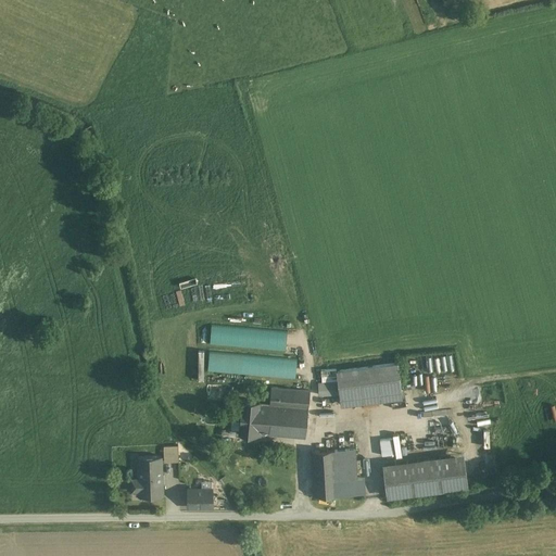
[(213,326),(211,343),(288,349),(289,332),(213,326)]
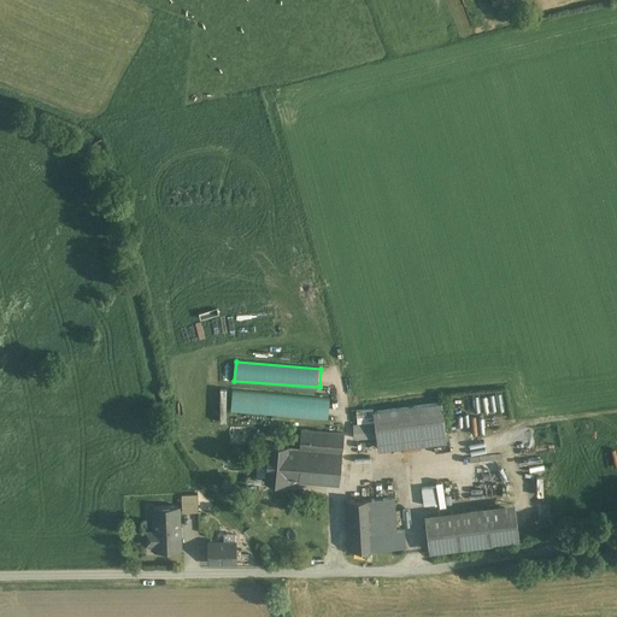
[(233,411),(330,417),(331,395),(234,389),(233,411)]
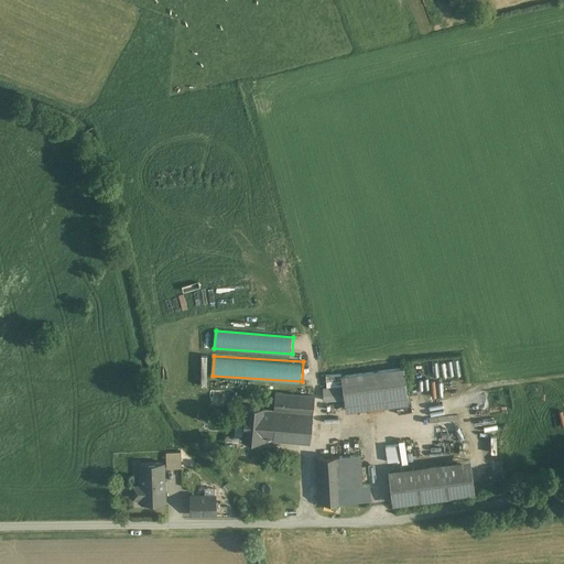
[(403,368),(342,376),(345,402),(407,394),(403,368)]
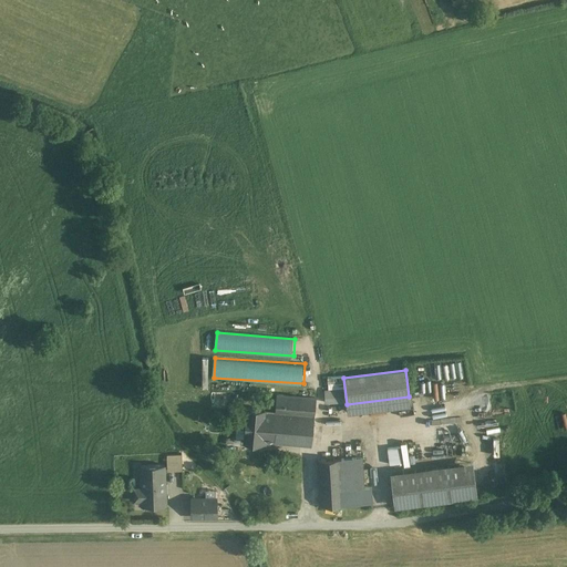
[(343,389),(323,390),(325,403),(344,401),(343,389)]
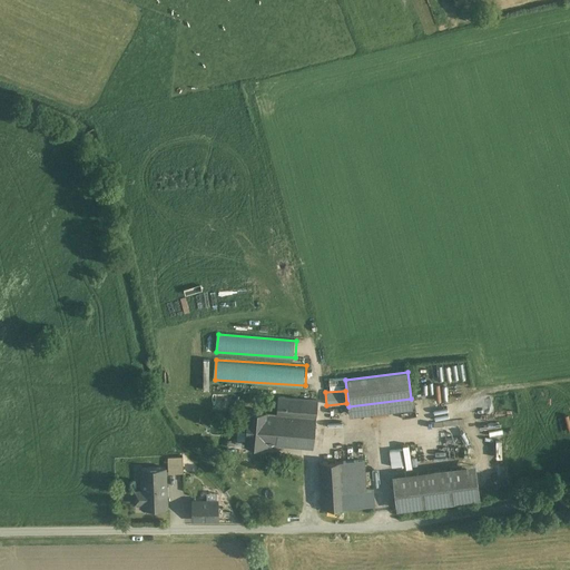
[(317,400),(277,396),(276,414),(265,413),(263,443),(313,448),(317,400)]
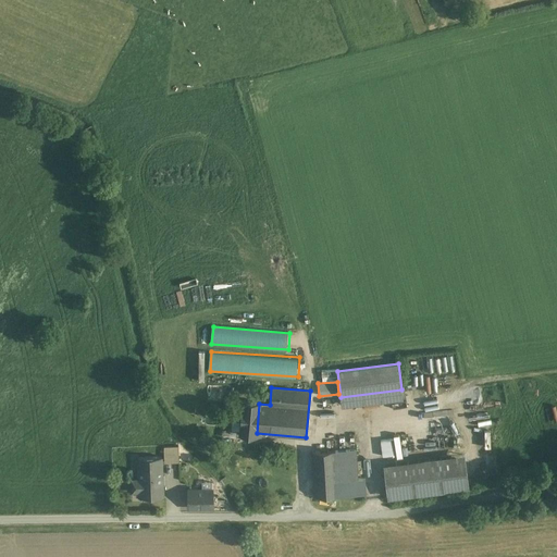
[(401,390),(341,397),(342,406),(403,398),(401,390)]
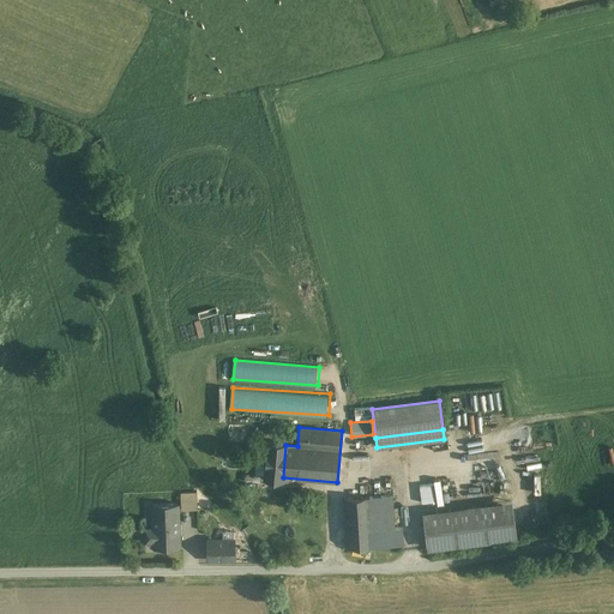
[(287,443),(268,441),(264,477),(283,480),(283,477),(286,445),(287,443)]
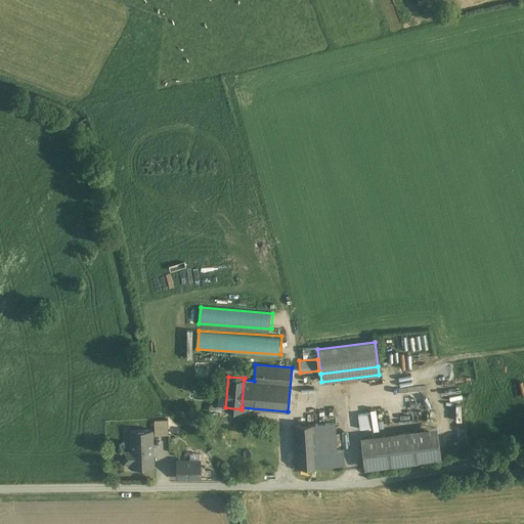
[(359,412),(360,428),(374,427),(373,411),(359,412)]
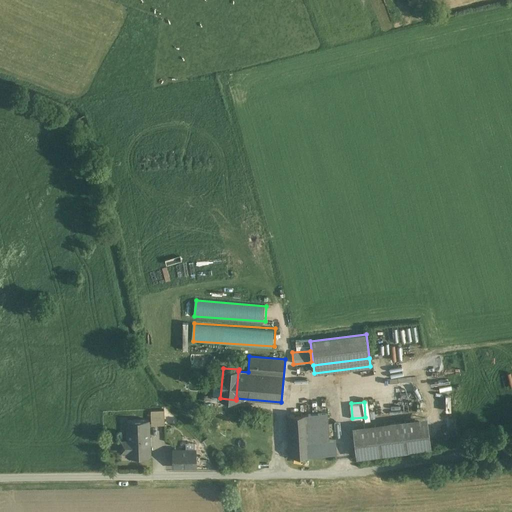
[(164,410),(150,410),(151,425),(164,425),(164,410)]
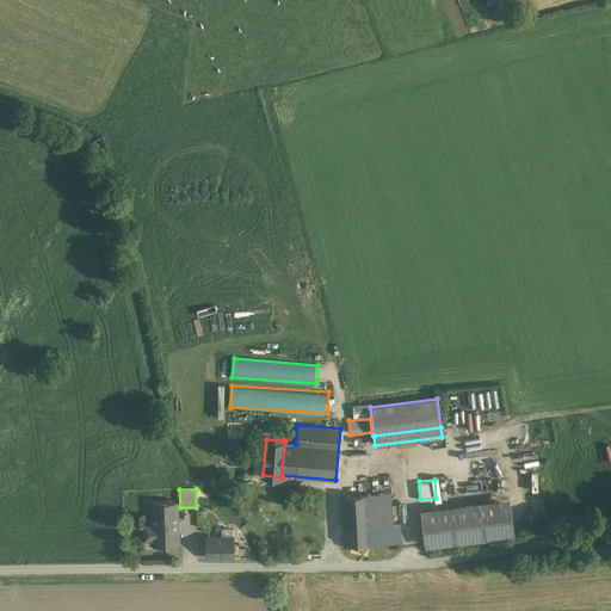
[(389,493),(368,494),(370,530),(392,529),(389,493)]
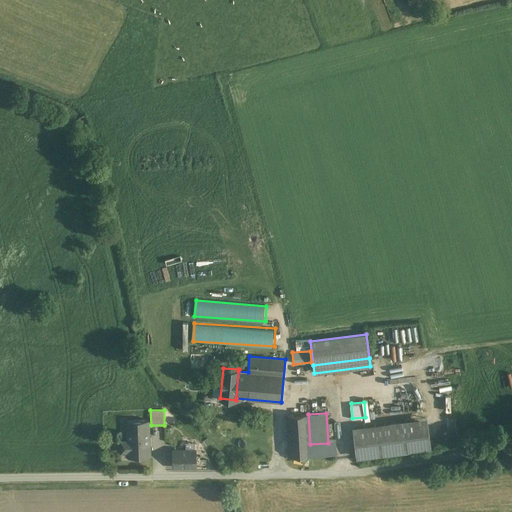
[(308,414),(286,416),(289,457),(310,456),(310,445),(310,444),(308,414)]
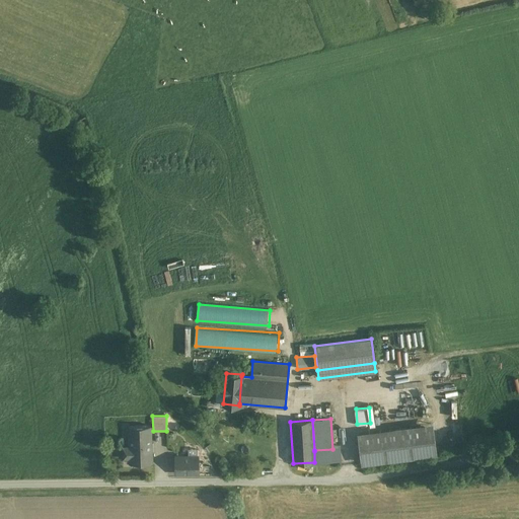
[(431,424),(359,433),(362,462),(434,453),(431,424)]
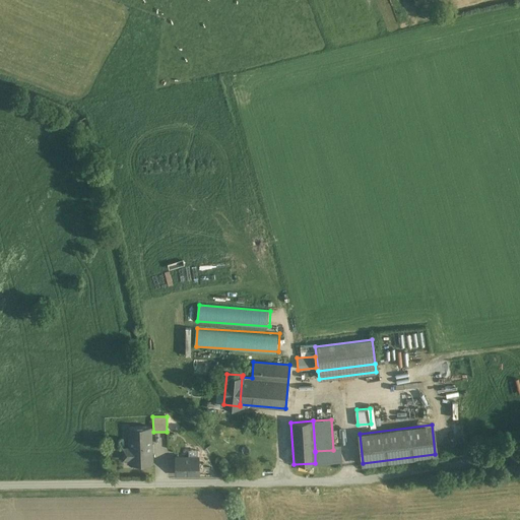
[(150,427),(131,427),(131,447),(123,447),(123,459),(132,458),(132,463),(151,463),(150,427)]
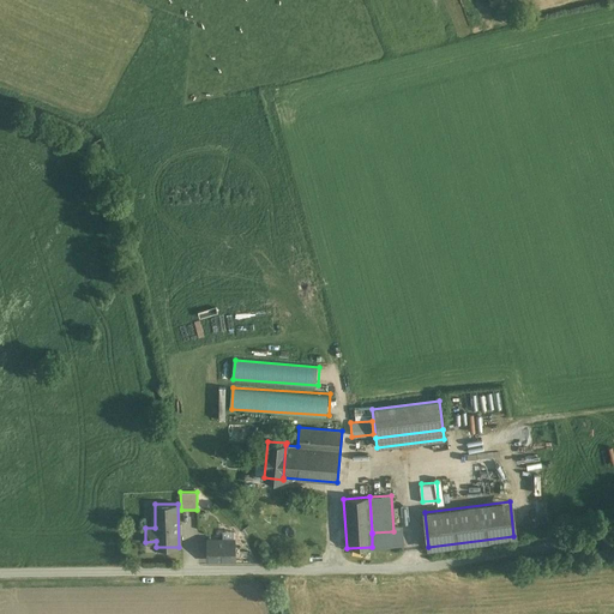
[(393,531),(372,533),(372,534),(372,547),(402,545),(402,530),(393,531)]
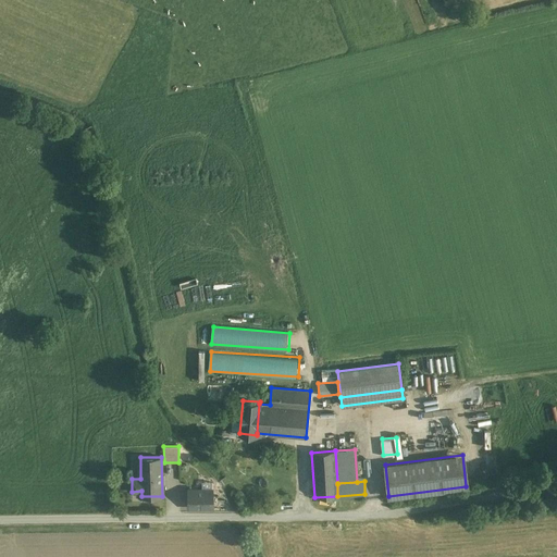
[(211,490),(189,490),(189,508),(211,508),(211,490)]
